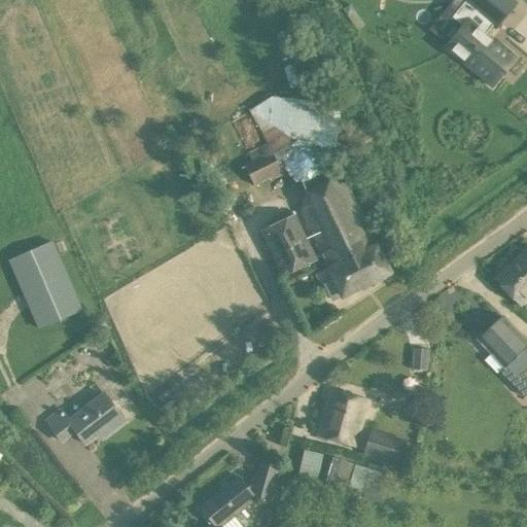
[(464,29),(450,46),(492,83),(513,59),(484,34),(491,25),(494,28),(514,4),(510,0),(461,0),(465,3),(452,19),(464,29)]
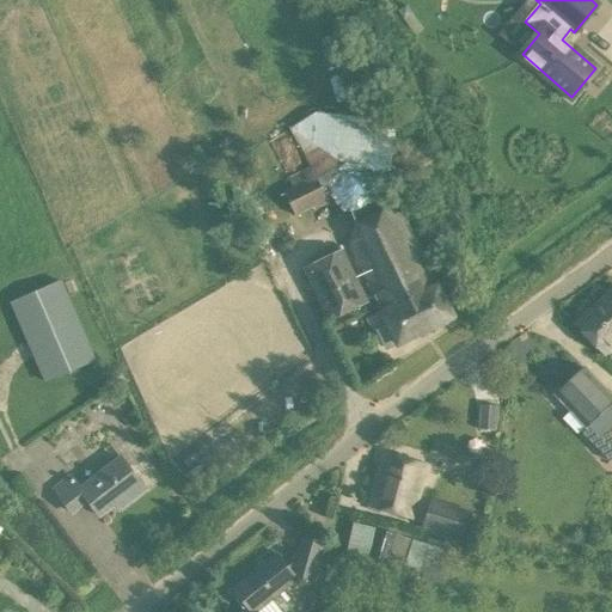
[(405,23),(414,18),(408,10),(399,16),(405,23)]
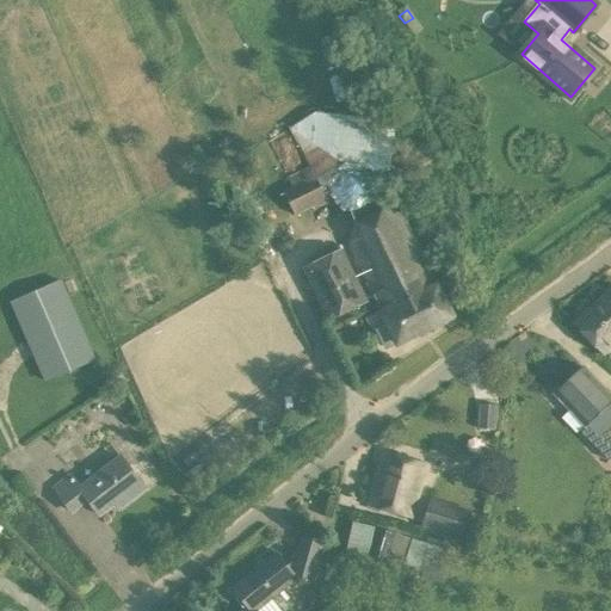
[(329,198),(316,176),(283,192),(296,216),(329,198)]
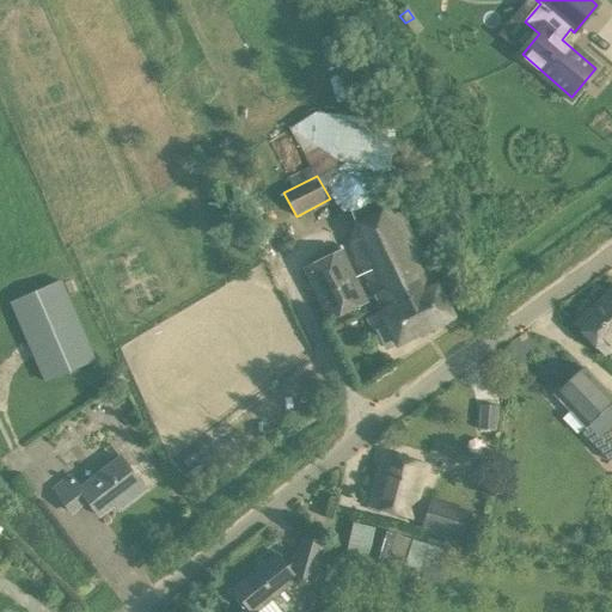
[(355,222),(347,244),(372,297),(374,295),(381,313),(387,325),(375,331),(385,350),(398,344),(399,346),(453,317),(435,286),(439,283),(405,214),(385,208),(355,222)]
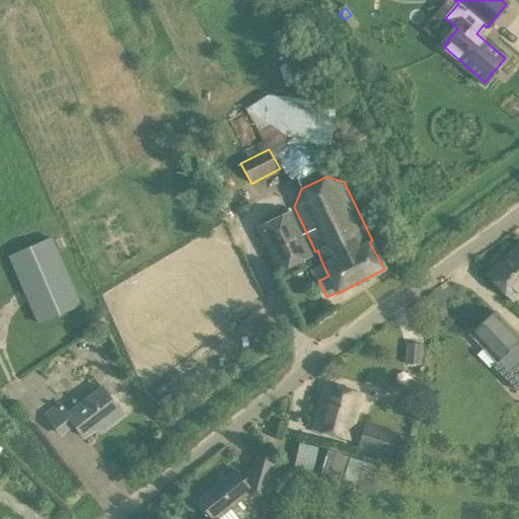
[(290,213),(257,229),(280,272),(311,255),(290,213)]
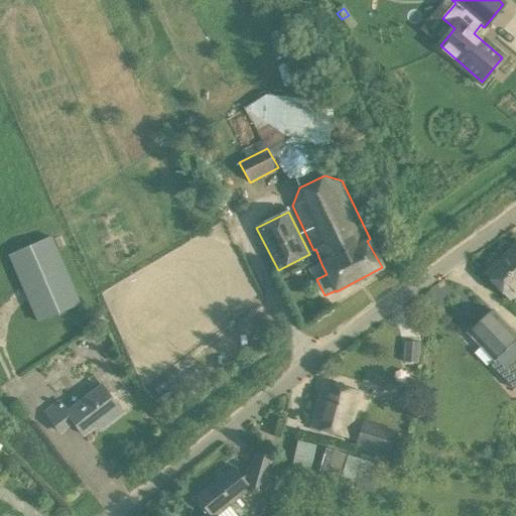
[(37,321),(81,304),(50,236),(8,255),(37,321)]
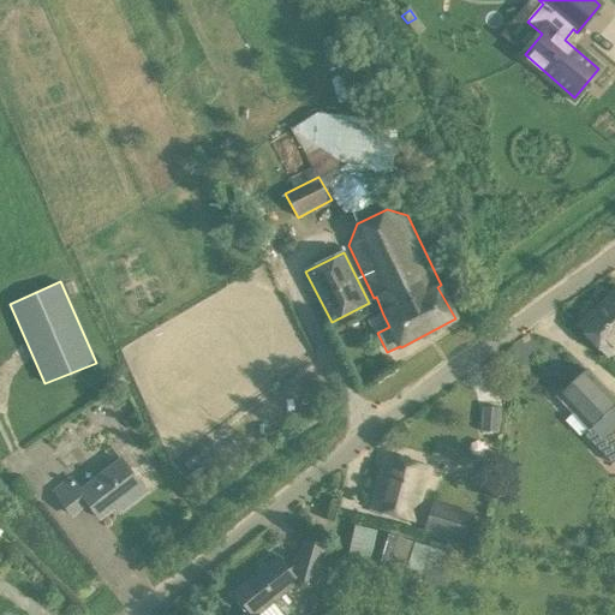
[(614,290),(575,327),(608,362),(614,353),(614,290)]
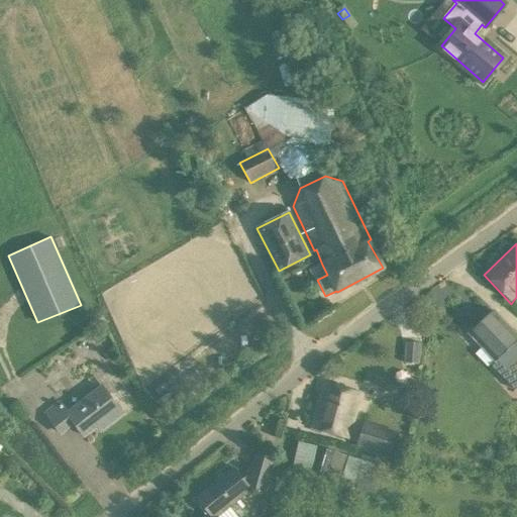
[(516,387),(516,369),(515,367),(516,365),(516,336),(493,312),(470,334),(495,360),(491,365),(514,391),(516,387)]
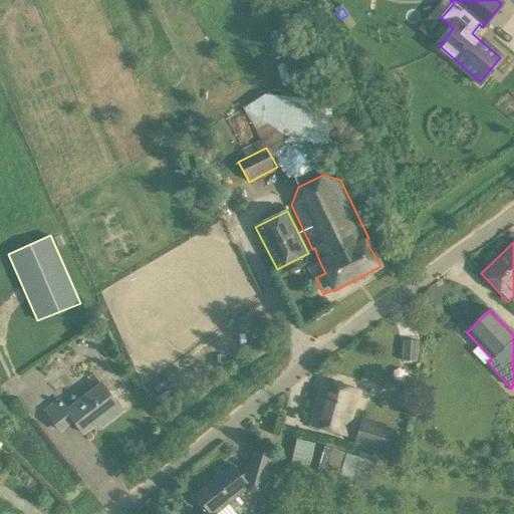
[(417,363),(419,341),(404,340),(402,362),(417,363)]
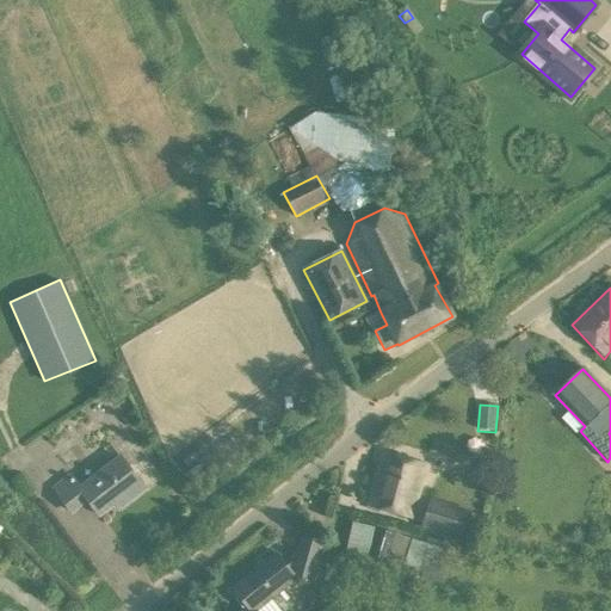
[(427,466),(382,452),(368,506),(413,519),(427,466)]
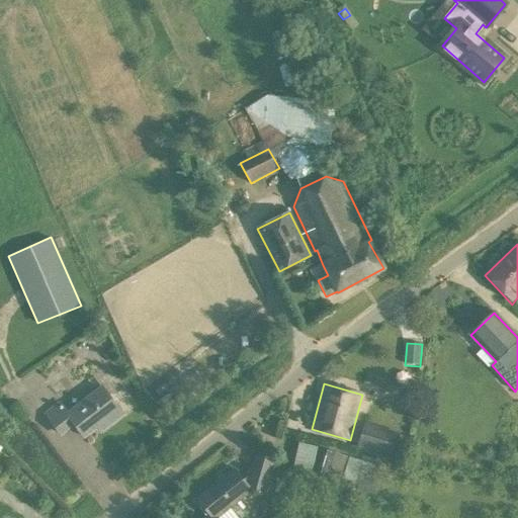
[(85,437),(104,422),(107,427),(123,415),(101,387),(67,414),(59,405),(46,415),(61,435),(75,424),(85,437)]
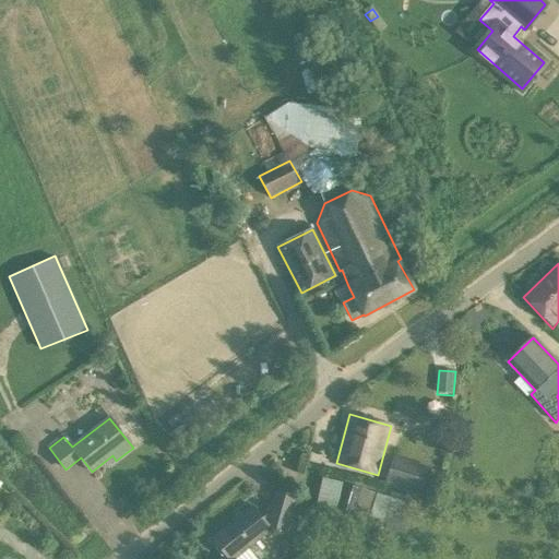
[(393,456),(387,484),(425,495),(431,466),(393,456)]
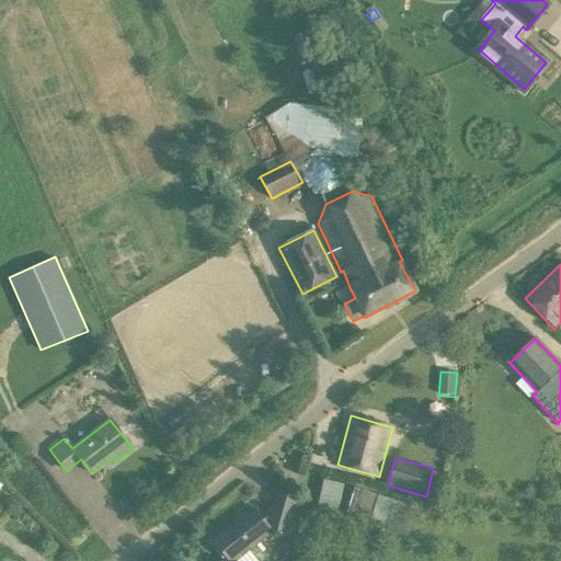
[(316,507),(336,512),(343,483),(322,478),(316,507)]
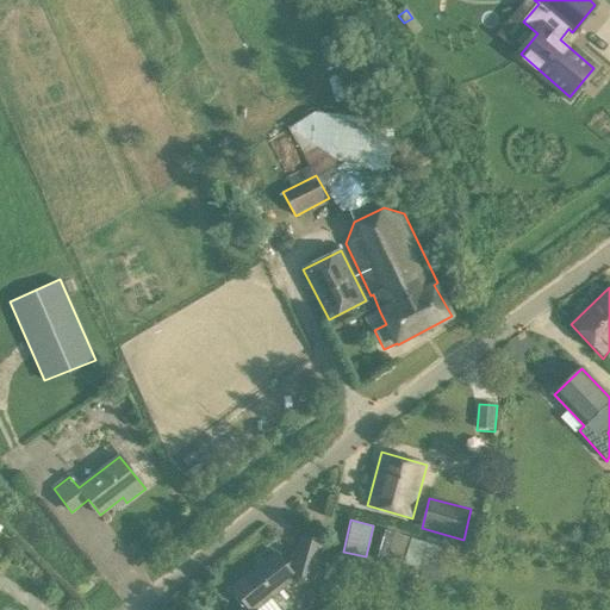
[(410,540),(375,528),(367,560),(400,570),(410,540)]
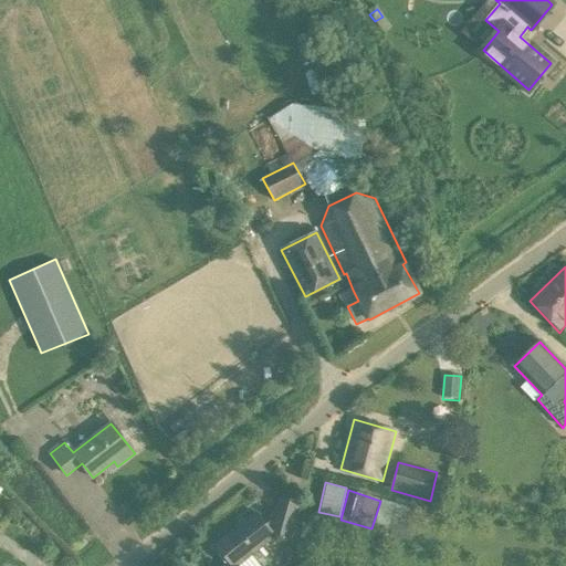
[(290,543),(301,503),(279,498),(270,532),(255,512),(215,544),(231,565),(234,565),(270,541),(290,543)]
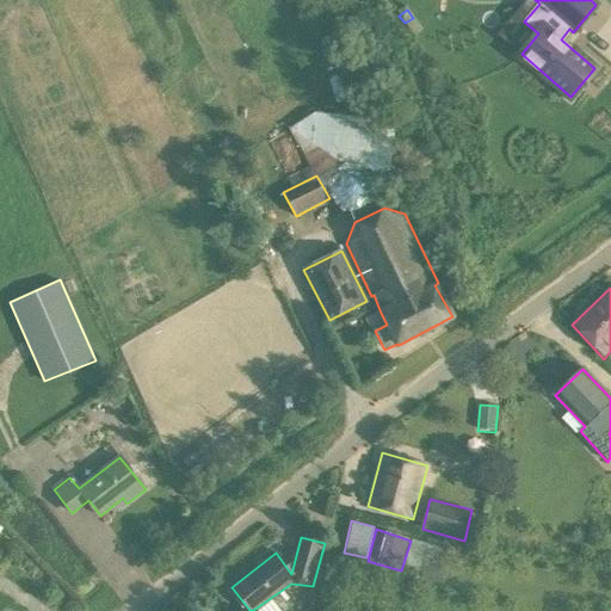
[(454,553),(412,539),(402,572),(444,585),(454,553)]
